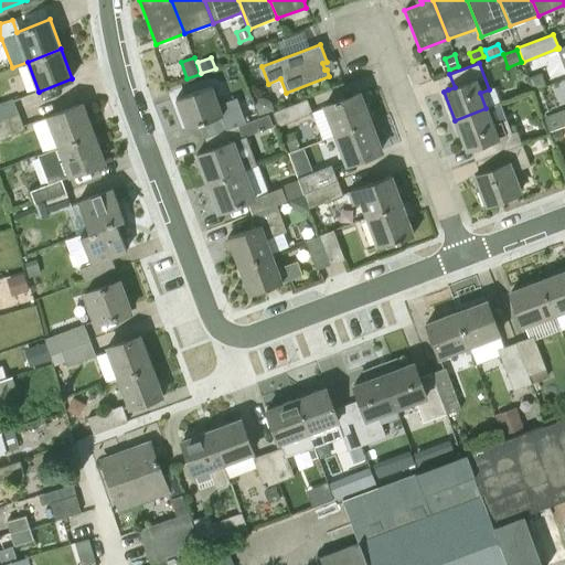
[(211,85),(176,98),(187,127),(199,123),(204,137),(238,124),(241,123),(244,121),(235,97),(219,103),(211,85)]
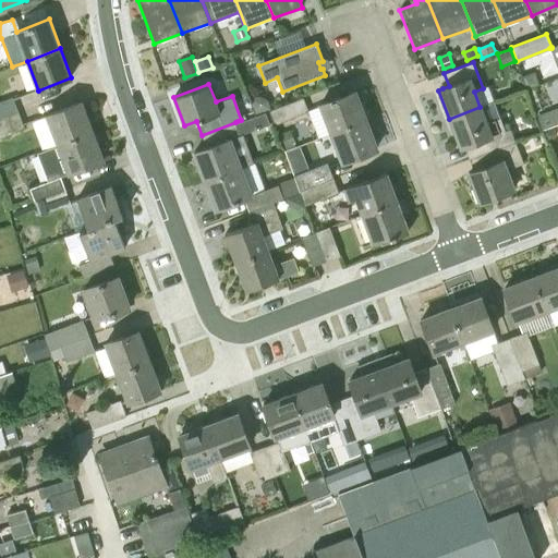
[(330,133),(366,120),(355,92),(319,105),(330,133)]
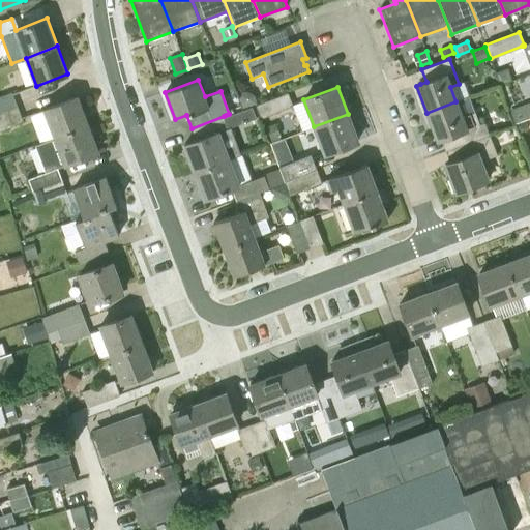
[(254,94),(246,91),(237,94),(242,108),(257,102),(254,94)]
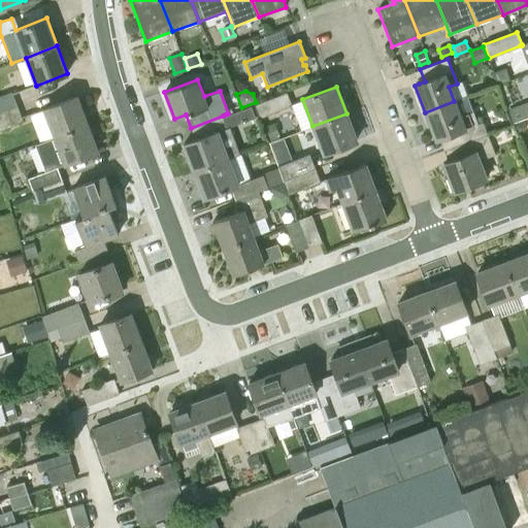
[(0,111),(18,105),(12,92),(0,96),(0,111)]
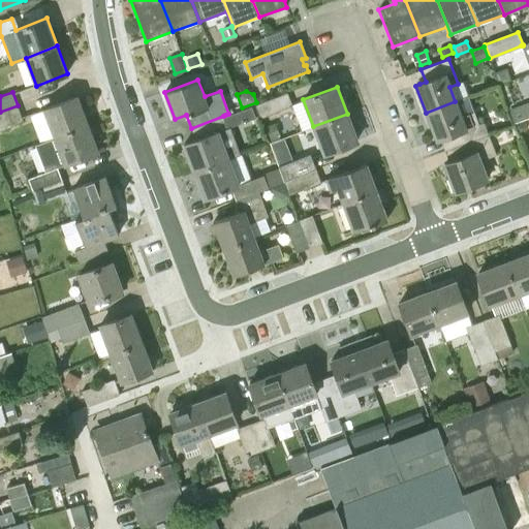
[(287,92),(255,105),(260,119),(292,105),(287,92)]
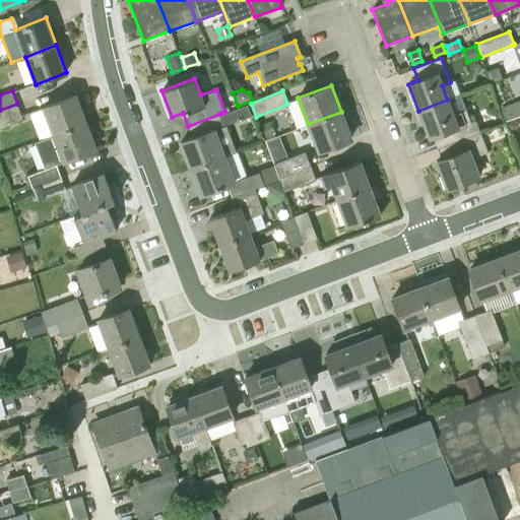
[(55,134),(85,123),(74,95),(45,107),(55,134)]
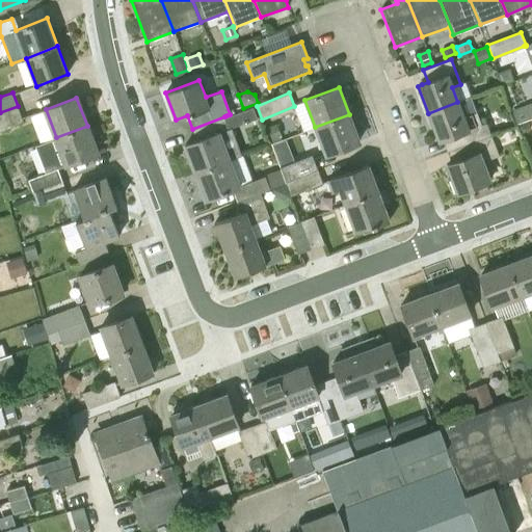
[(457,102),(428,113),(439,141),(443,139),(449,137),(453,149),(491,134),(486,123),(481,125),(476,110),(462,115),(457,102)]
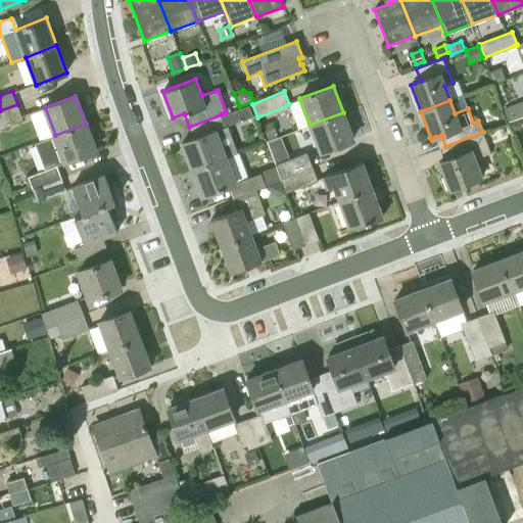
[(508,123),(522,116),(522,101),(503,109),(508,123)]
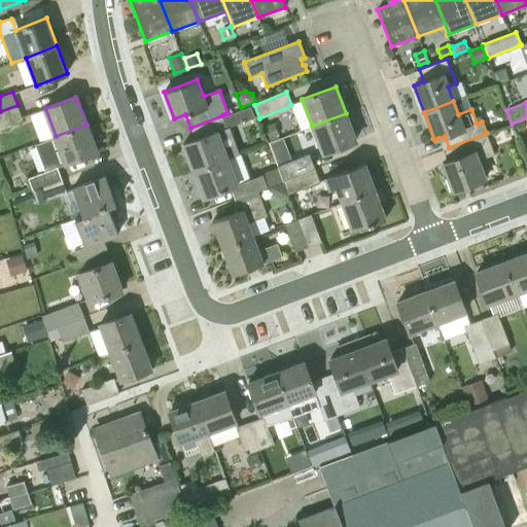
[(0,111),(0,130),(24,121),(18,105),(0,111)]
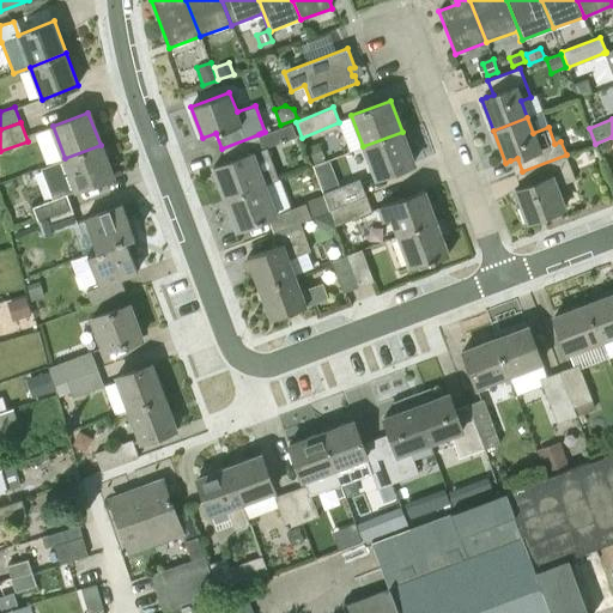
[(375,177),(414,163),(402,132),(363,146),(375,177)]
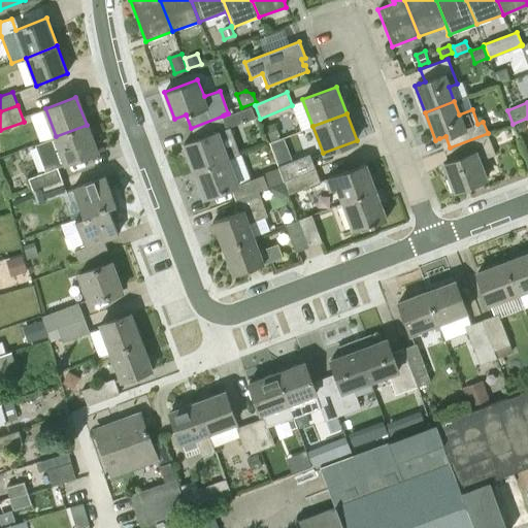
[(194,171),(227,159),(227,160),(239,155),(230,127),(227,128),(223,117),(191,129),(195,140),(184,144),(194,171)]
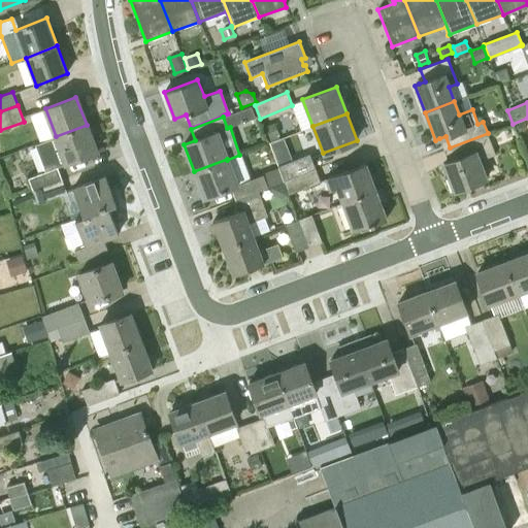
[(526,126),(524,120),(513,124),(517,135),(524,132),(526,126)]
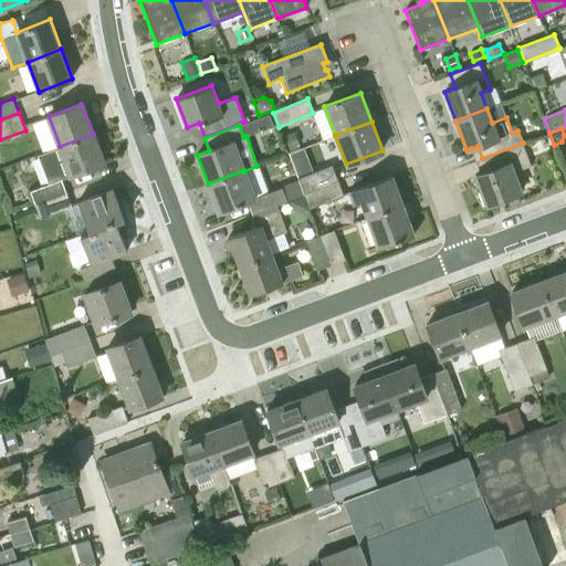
[(293,132),(282,136),(287,149),(299,145),(293,132)]
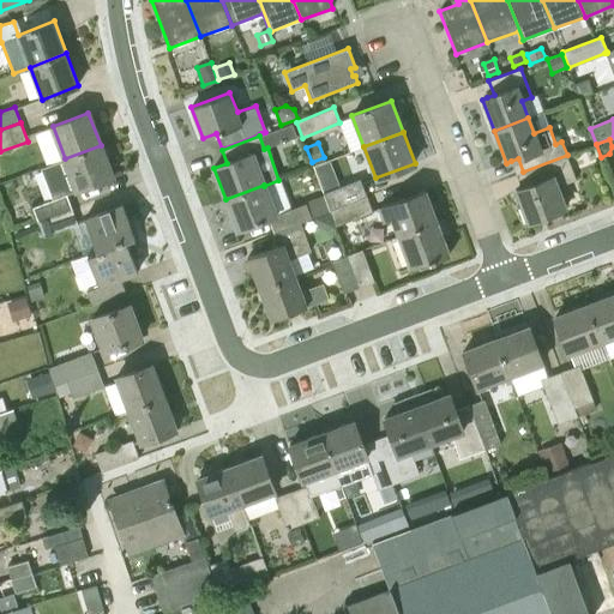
[(77,191),(113,178),(101,145),(65,158),(41,168),(53,198),(76,190),(77,191)]
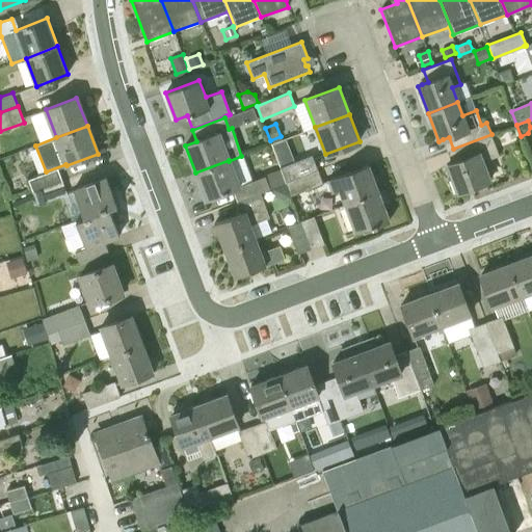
[(458,192),(489,180),(483,162),(500,156),(491,134),(453,149),(458,160),(448,164),(458,192)]
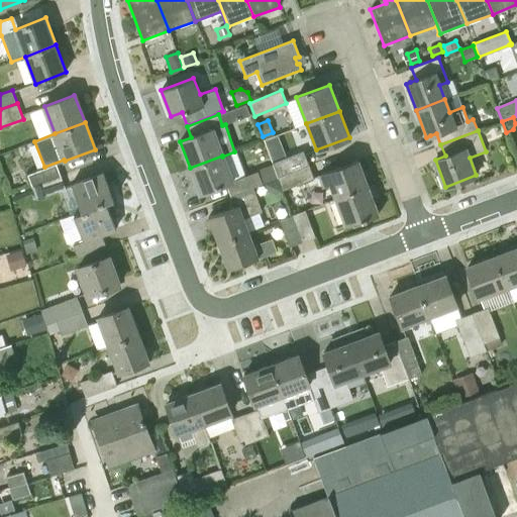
[(304,150),(273,163),(278,177),(309,165),(304,150)]
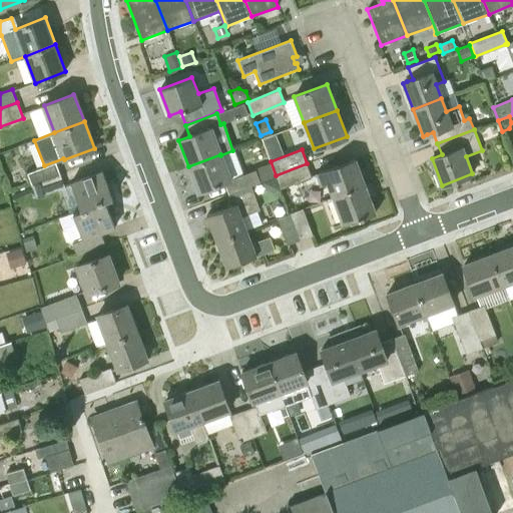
[(254,167),(255,170),(229,179),(220,155),(220,154),(188,166),(198,192),(224,182),(228,193),(250,185),(275,177),(269,162),(254,167)]
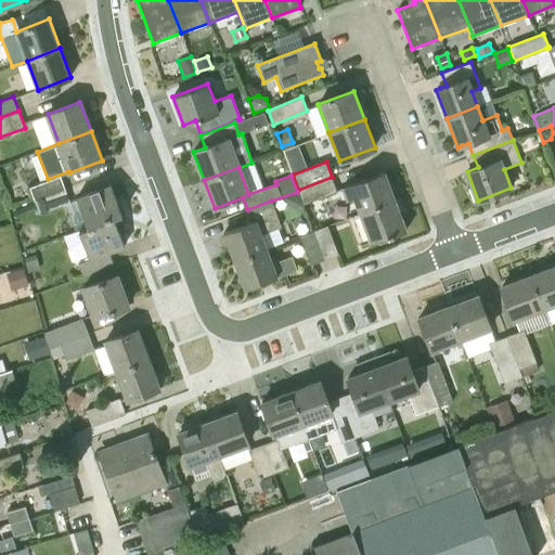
[(360,214),(395,201),(384,171),(343,188),(347,201),(355,198),(360,214)]
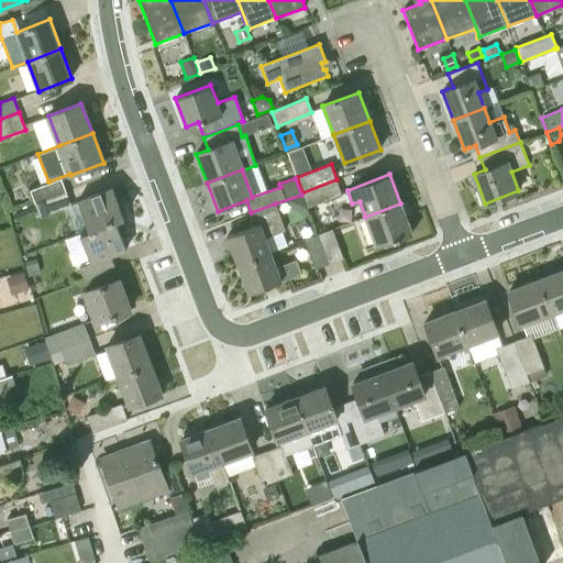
[(34,202),(66,190),(61,178),(30,190),(34,202)]
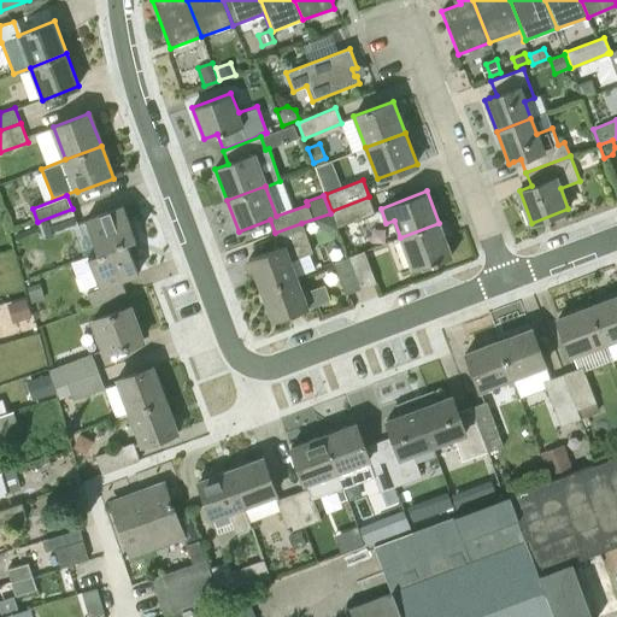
[(369,197),(331,211),(338,228),(375,213),(369,197)]
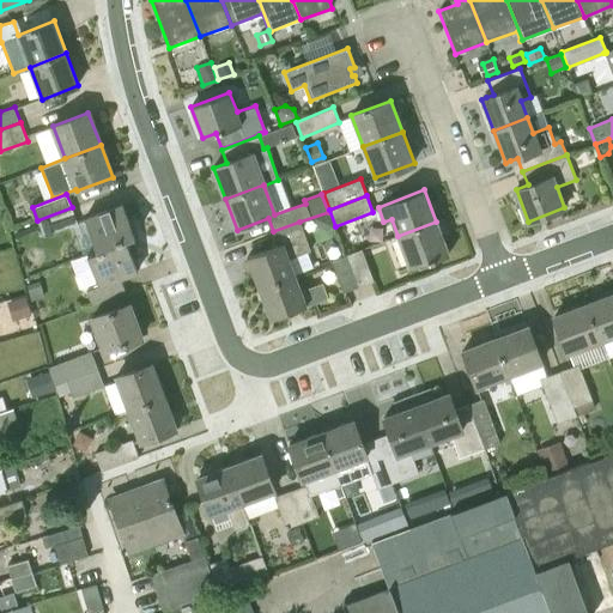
[(87,254),(134,236),(122,204),(84,218),(96,250),(86,254),(87,254)]
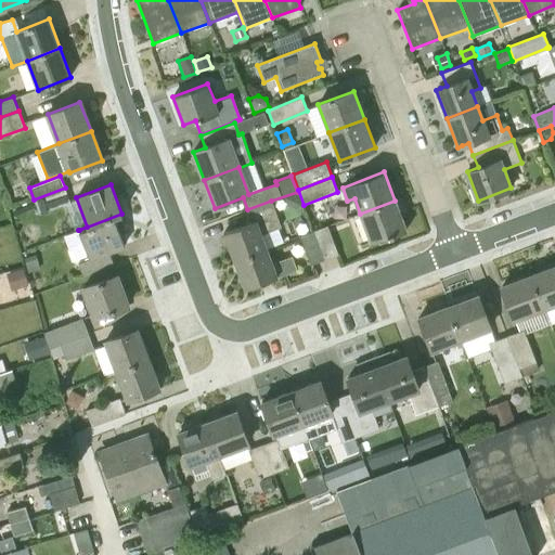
[(34,199),(39,214),(69,202),(65,188),(34,199)]
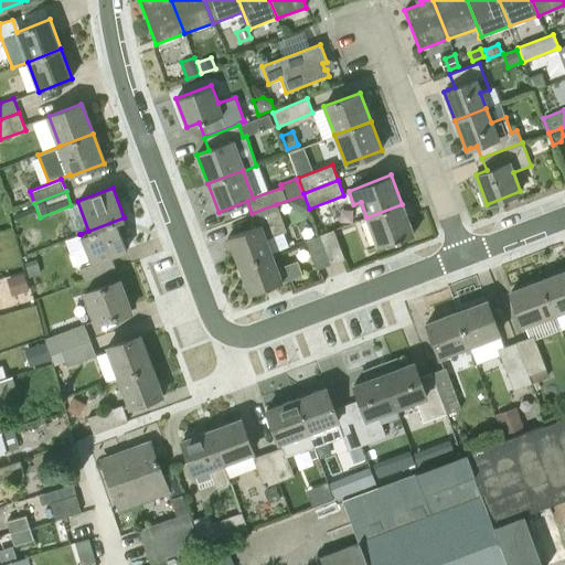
[(302,195),(289,201),(291,209),(300,212),(308,209),(302,195)]
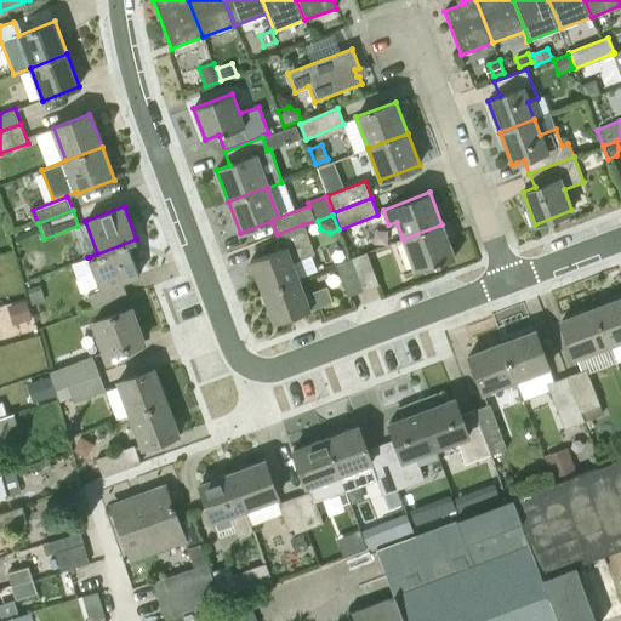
[(262,292),(298,279),(292,262),(314,254),(303,224),(277,234),(283,249),(250,261),(262,292)]
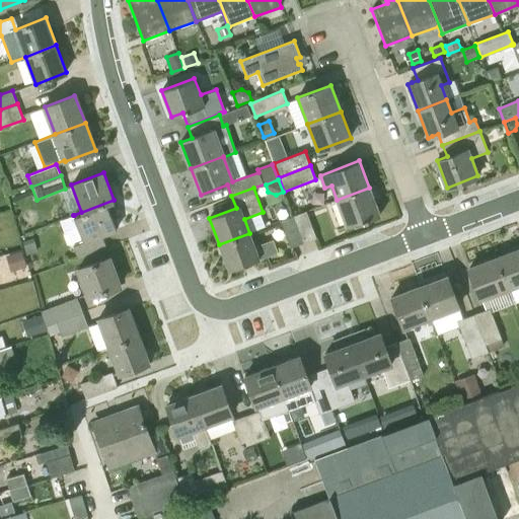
[(337,200),(347,226),(362,221),(363,222),(380,216),(369,188),(337,200)]
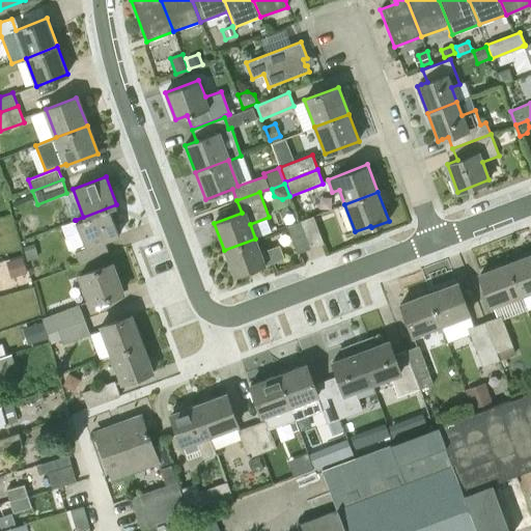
[(104,241),(119,235),(111,213),(116,211),(115,205),(116,205),(116,204),(76,220),(80,231),(67,235),(65,241),(68,250),(73,251),(75,251),(80,263),(109,253),(104,241)]
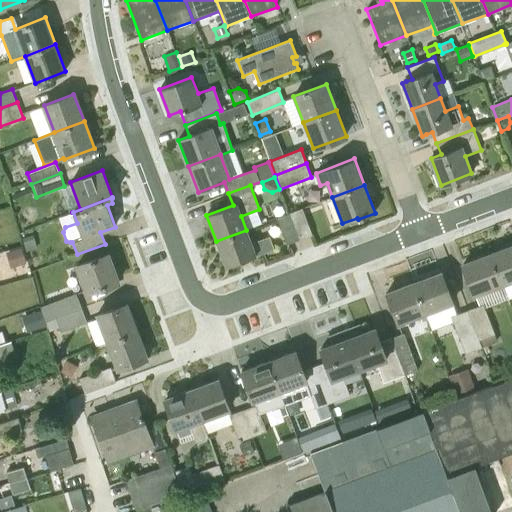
[(299,240),(312,235),(302,208),(289,213),(299,240)]
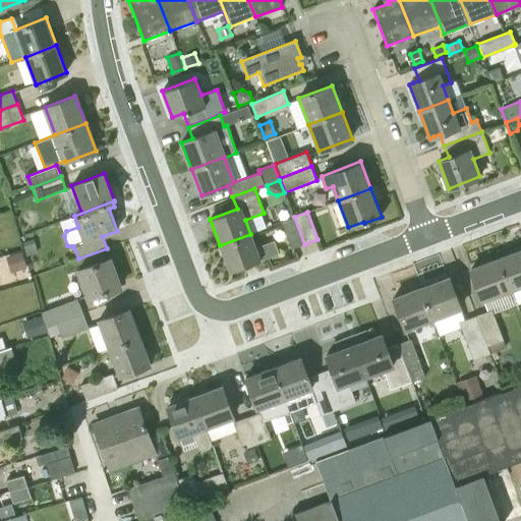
[(292,248),(304,244),(294,217),(282,222),(292,248)]
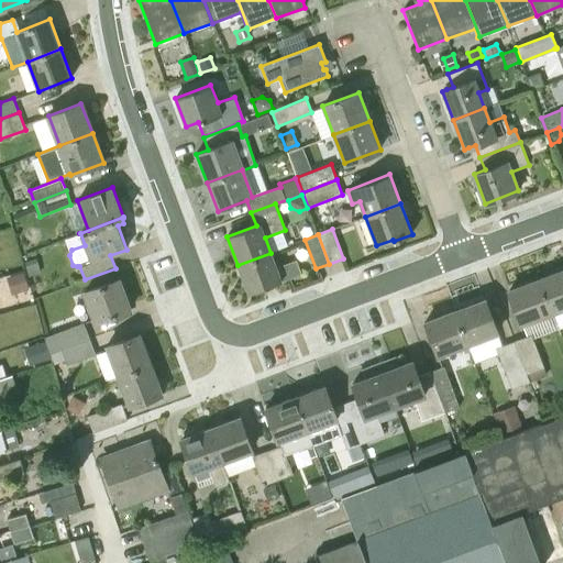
[(249,294),(301,274),(297,260),(276,267),(271,253),(238,265),(249,294)]
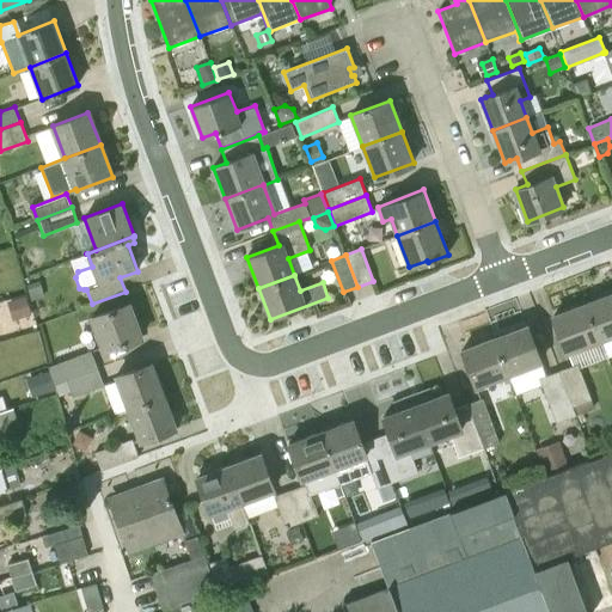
[(42,281),(29,285),(32,301),(46,298),(42,281)]
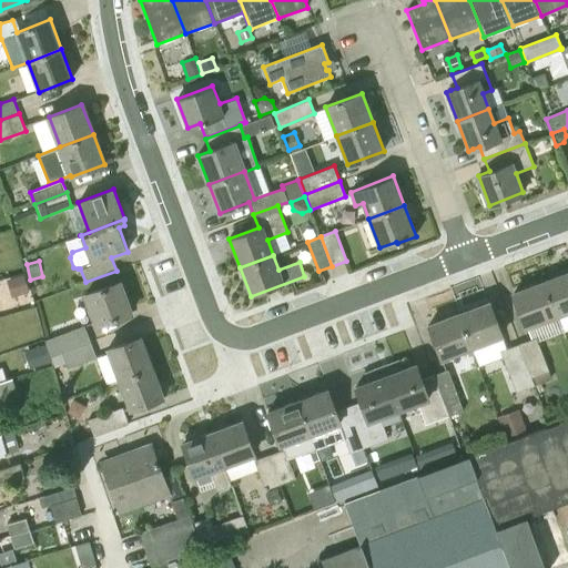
[(567,272),(544,282),(556,315),(563,332),(567,328),(567,272)]
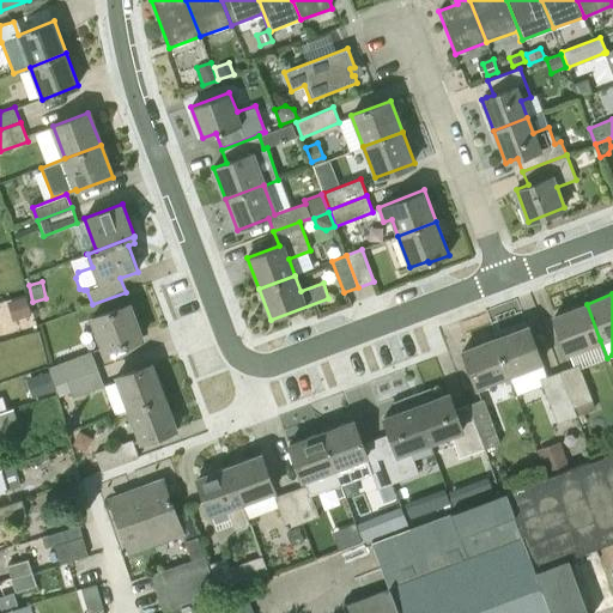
[(7,302),(13,321),(32,315),(26,296),(7,302)]
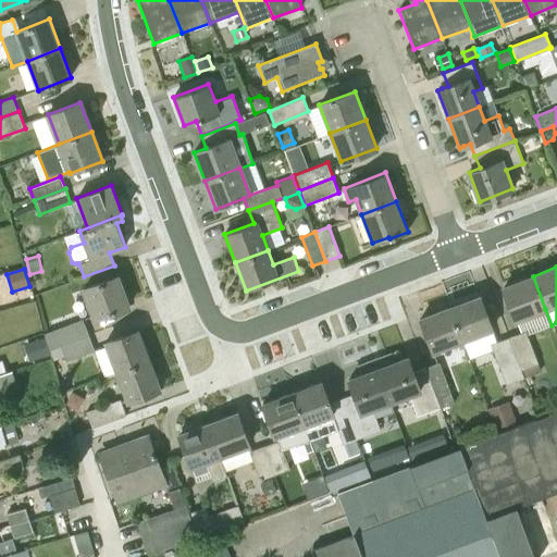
[(95,320),(128,307),(118,276),(84,289),(95,320)]
